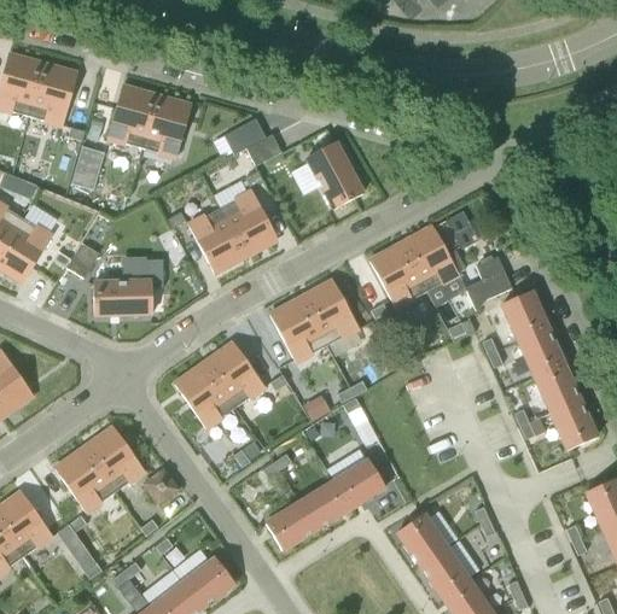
[(9,53),(0,85),(0,106),(29,115),(44,63),(9,53)]
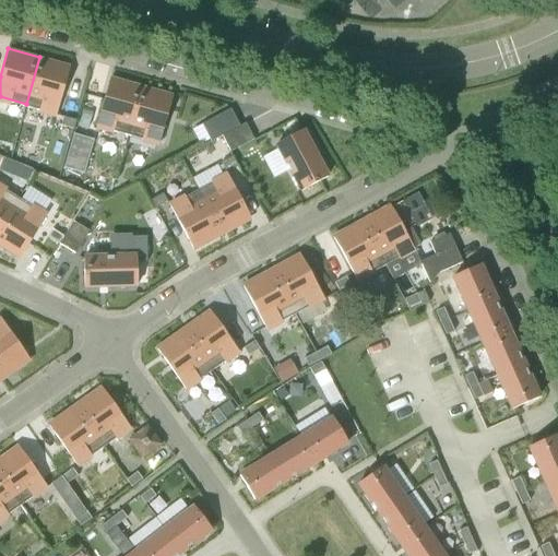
[(39,57),(26,104),(58,113),(71,66),(39,57)]
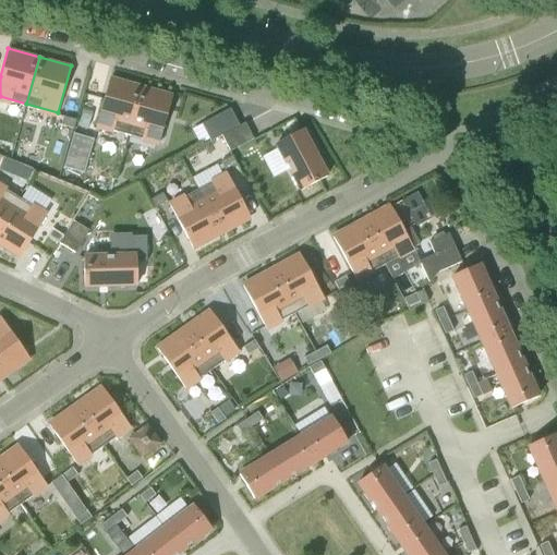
[(111,77),(97,124),(129,133),(142,86),(111,77)]
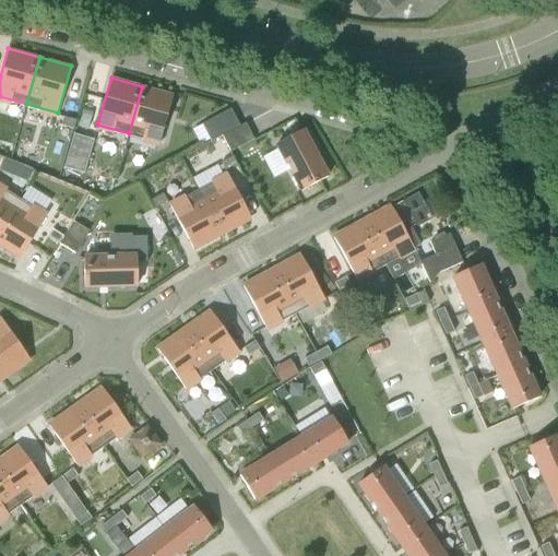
[(142,86),(129,133),(161,142),(174,95),(142,86)]
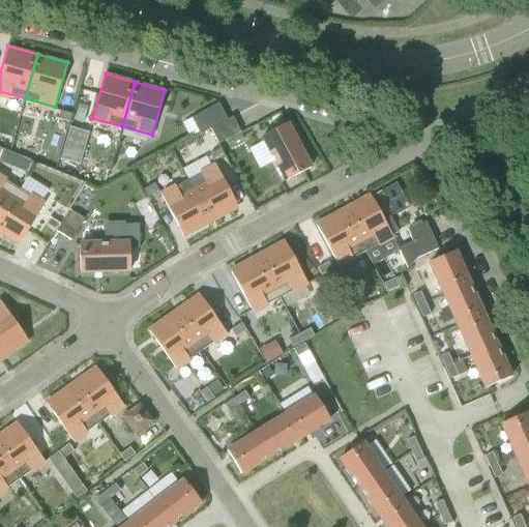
[(219,100),(193,115),(201,132),(211,126),(229,117),(219,100)]
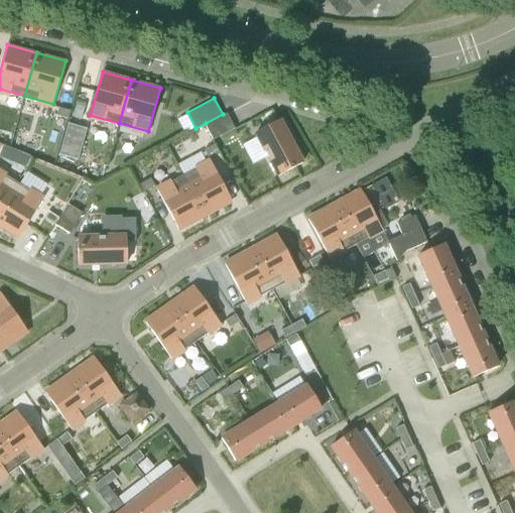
[(59,106),(57,113),(70,117),(72,109),(59,106)]
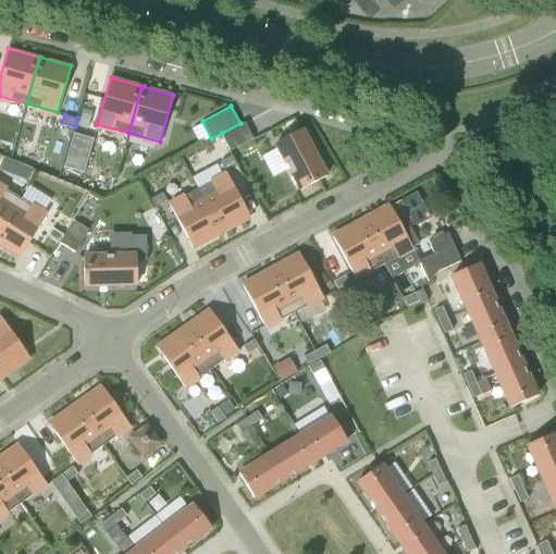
[(241,123),(222,133),(231,148),(254,136),(246,121),(241,123)]
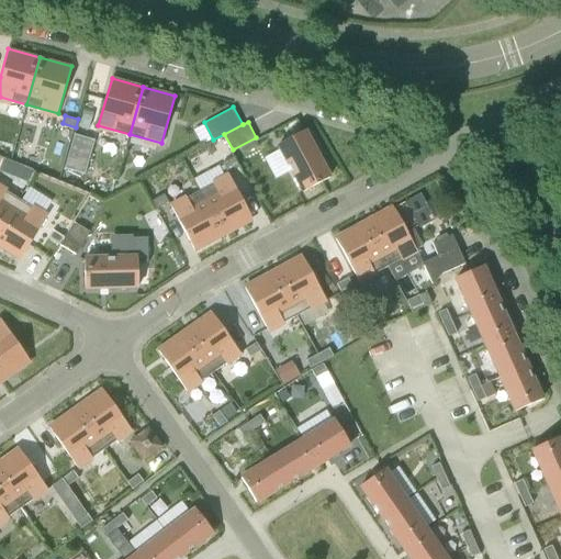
[(305,129),(280,143),(305,189),(331,175),(305,129)]
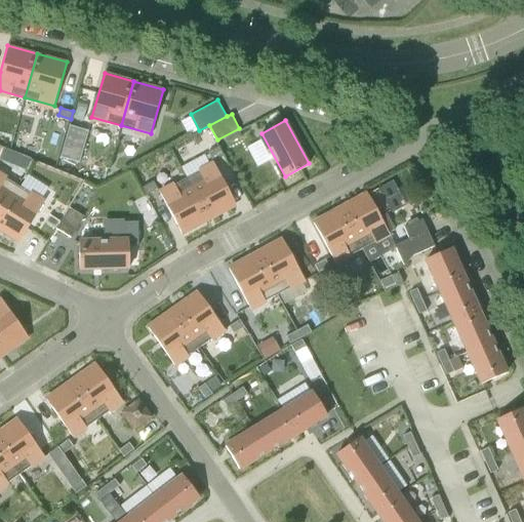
[(70,123),(62,155),(80,160),(89,128),(70,123)]
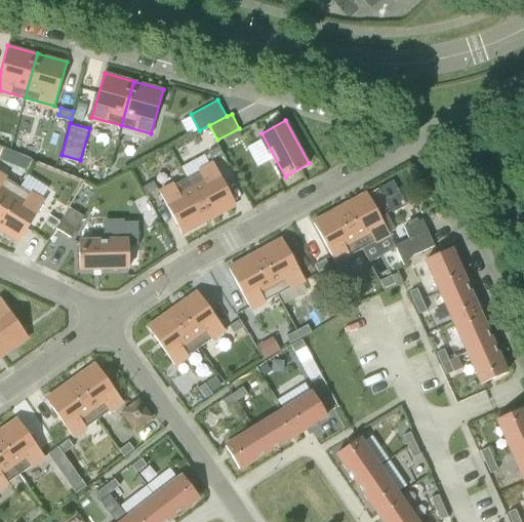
[(219,145),(208,150),(212,157),(224,152),(219,145)]
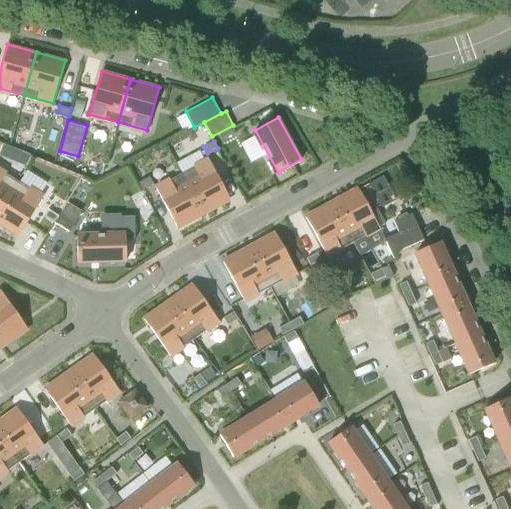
[(209,158),(183,172),(204,211),(230,197),(209,158)]
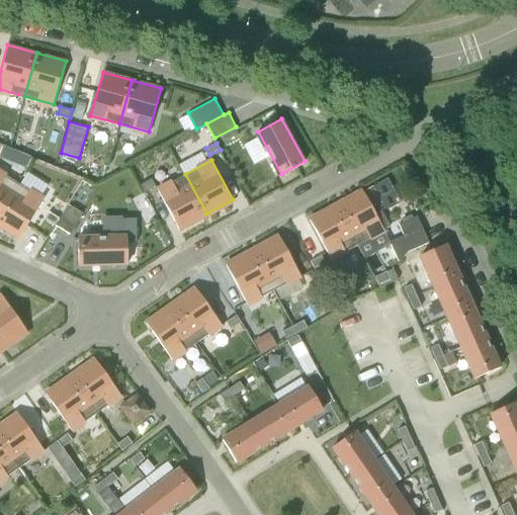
[(0,170),(0,210),(18,181),(0,170)]
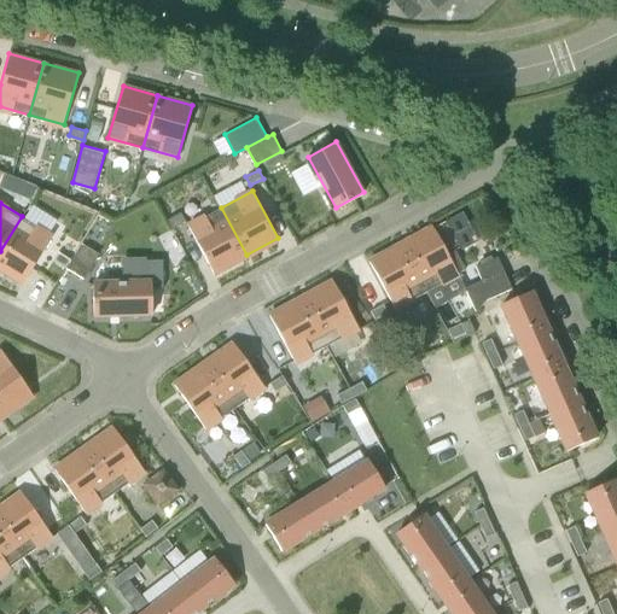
[(221,208),(190,224),(215,272),(246,255),(221,208)]
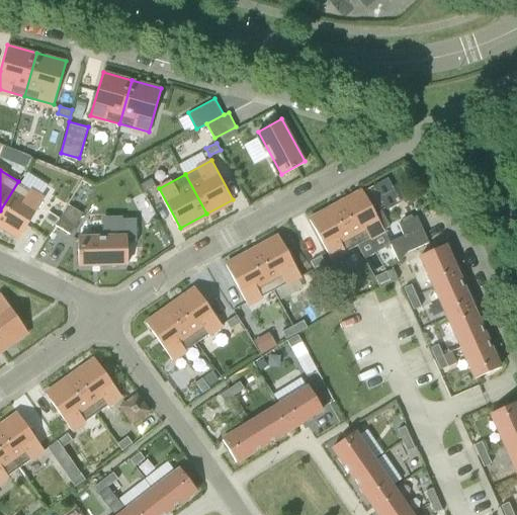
[(152,177),(142,182),(145,189),(156,184),(152,177)]
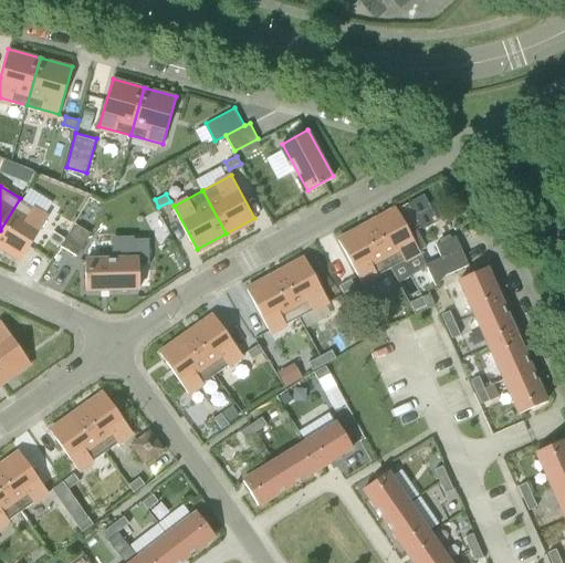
[(20,198),(0,230),(0,243),(22,258),(48,216),(20,198)]
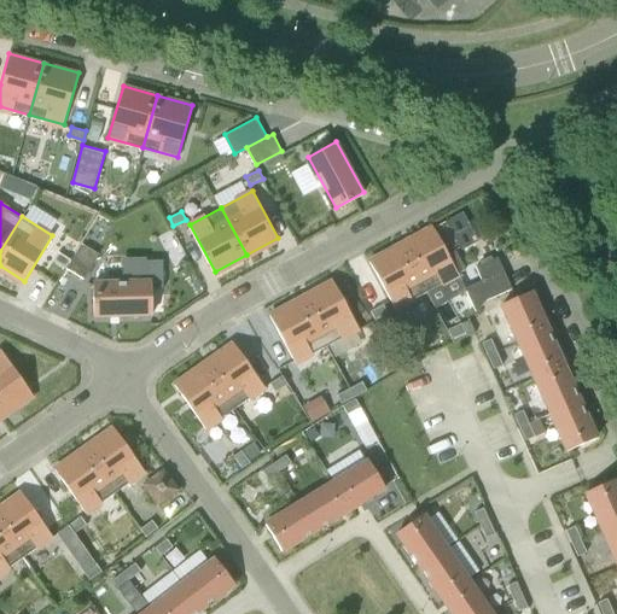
[(434,226),(402,243),(428,290),(459,273),(467,268),(457,249),(448,253),(434,226)]
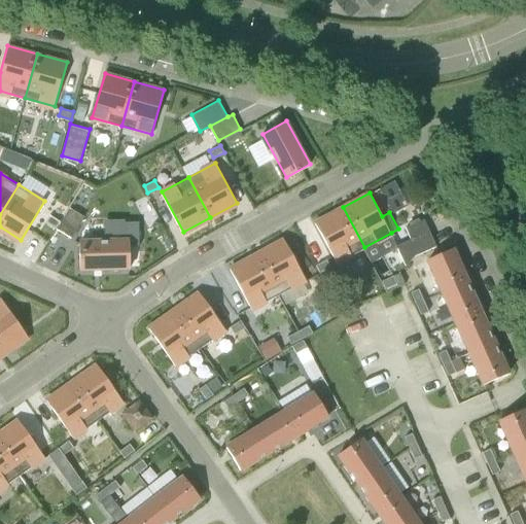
[(70,206),(57,228),(72,237),(85,215),(70,206)]
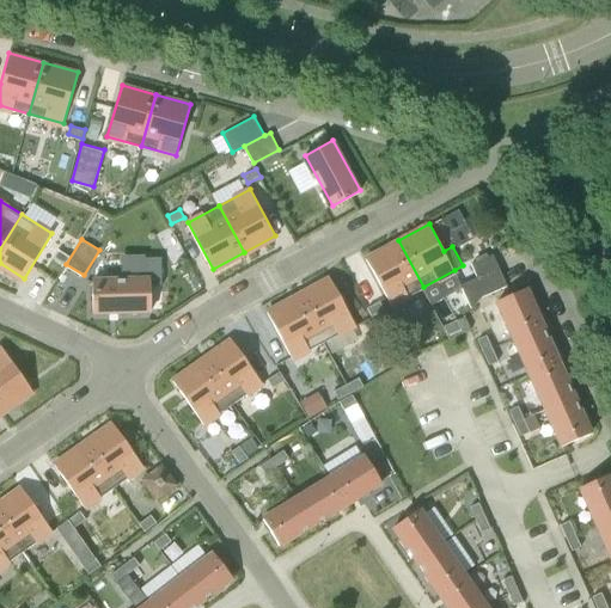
[(398,240),(367,257),(392,304),(423,287),(398,240)]
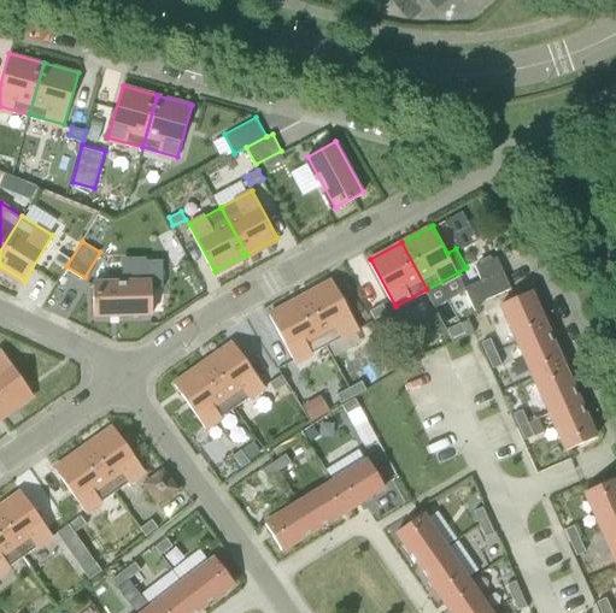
[(59,251),(54,258),(66,266),(71,258),(59,251)]
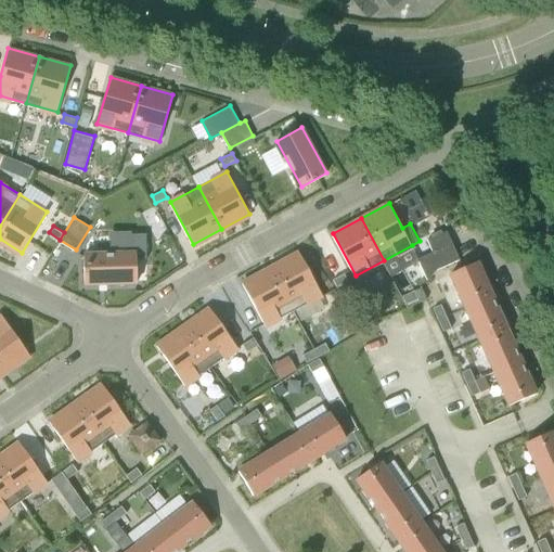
[(434,251),(419,257),(427,278),(428,278),(437,268),(460,258),(448,230),(428,238),(434,251)]
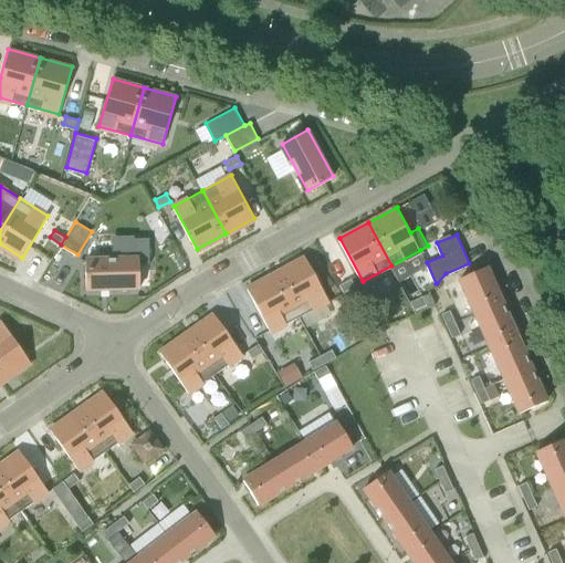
[(139,257),(86,258),(87,288),(140,287),(139,257)]
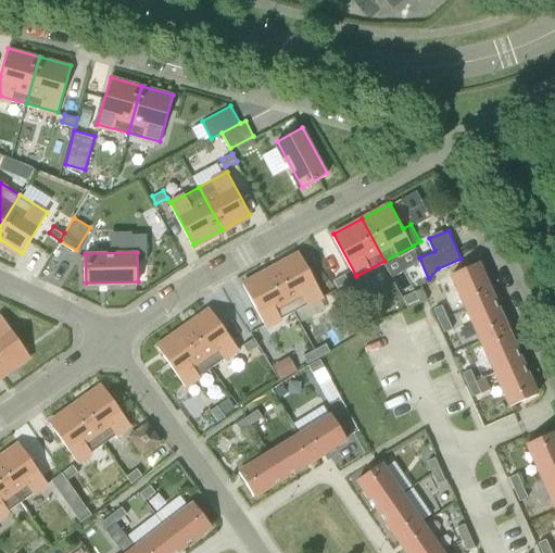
[(300,252),(272,267),(294,310),(324,294),(300,252)]
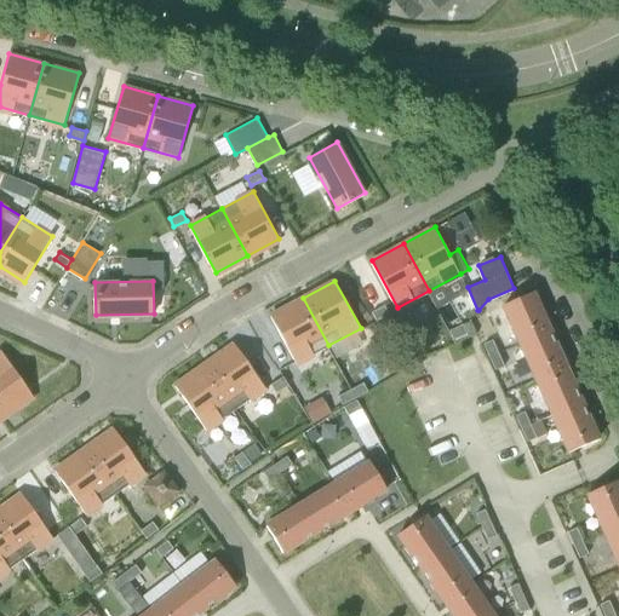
[(533,291),(504,304),(521,341),(550,328),(533,291)]
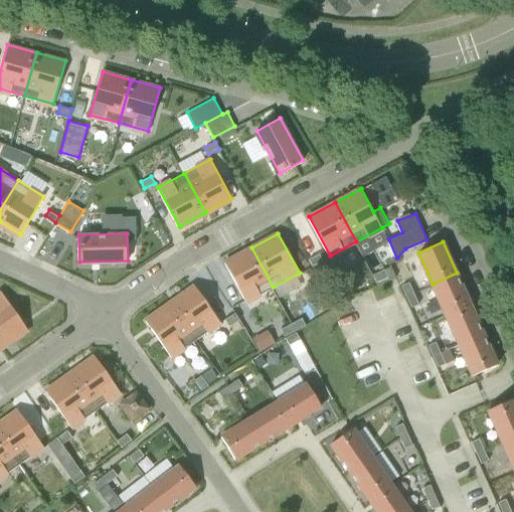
[(251,247),(225,262),(246,301),(273,287),(251,247)]
